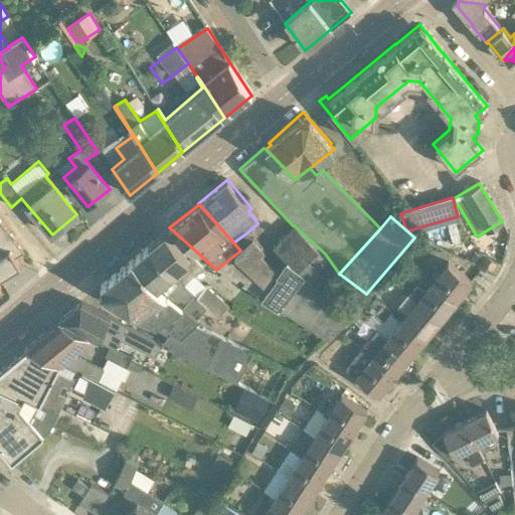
[(0,250),(1,253),(0,253),(0,278),(2,277),(4,280),(13,274),(12,272),(20,267),(14,256),(23,251),(0,219),(0,250)]
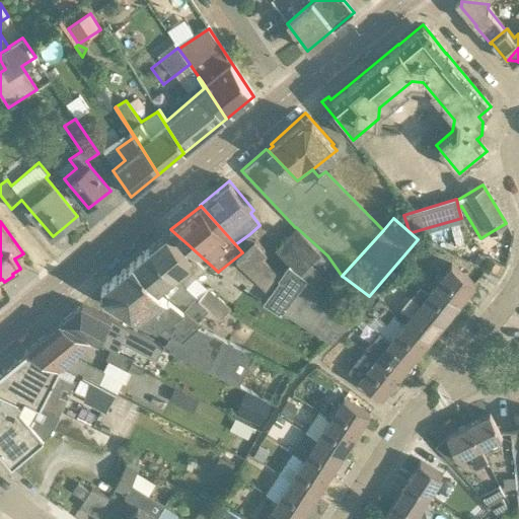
[(295,227),(296,228),(277,249),(287,262),(325,296),(345,278),(342,276),(327,255),(296,227),(295,227)]
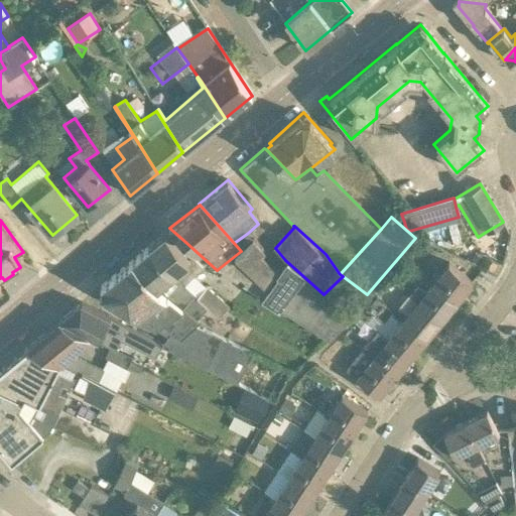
[(172,272),(184,284),(194,276),(204,267),(191,255),(187,258),(165,232),(150,245),(172,272)]
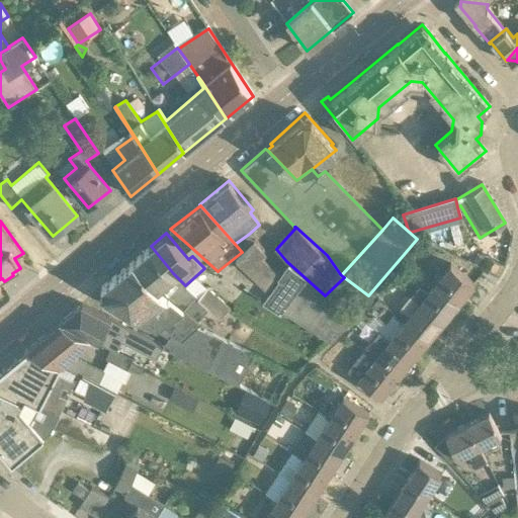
[(350,322),(325,295),(286,261),(278,273),(261,254),(265,250),(256,240),(249,234),(235,244),(242,252),(218,271),(247,290),(264,299),(331,343),(350,322)]
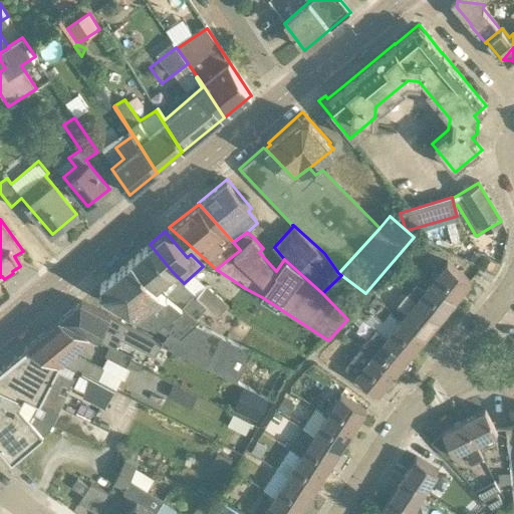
[(195,317),(207,305),(197,295),(184,283),(172,271),(150,244),(134,257),(157,285),(172,298),(181,308),(195,317)]
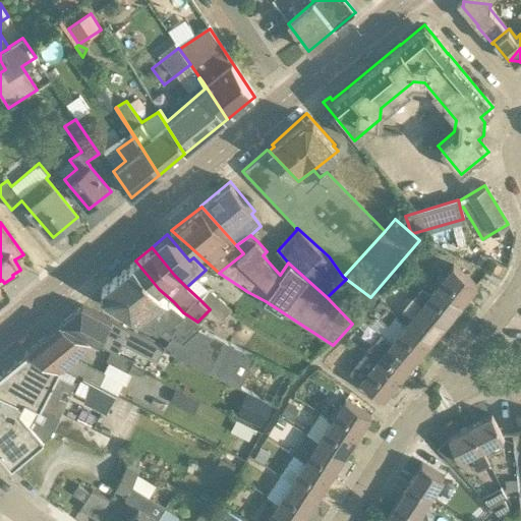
[(437,284),(462,303),(476,285),(475,283),(485,272),(459,258),(453,266),(444,276),(440,273),(433,280),(437,284)]
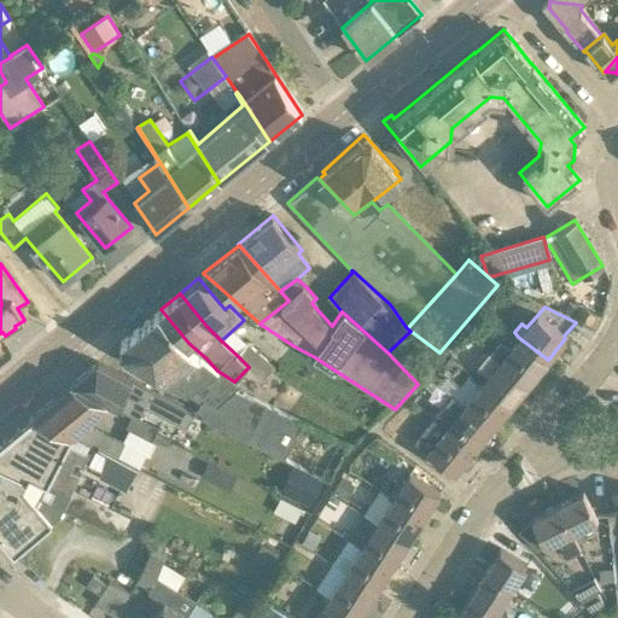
[(240,386),(234,382),(217,371),(207,359),(188,343),(161,309),(121,343),(122,354),(185,394),(200,402),(193,414),(285,460),(303,423),(234,390),(240,386)]
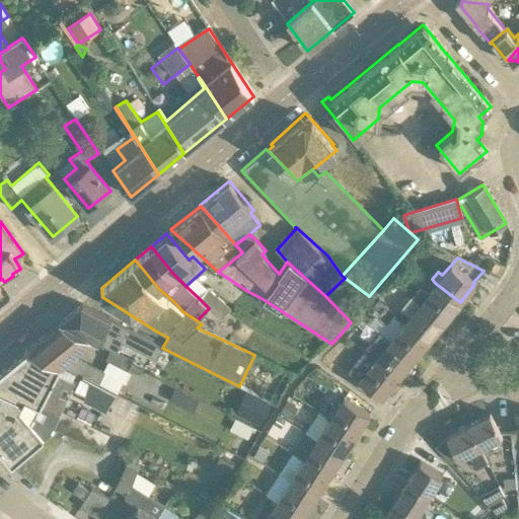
[(445,320),(460,302),(435,283),(428,292),(421,286),(413,295),(445,320)]
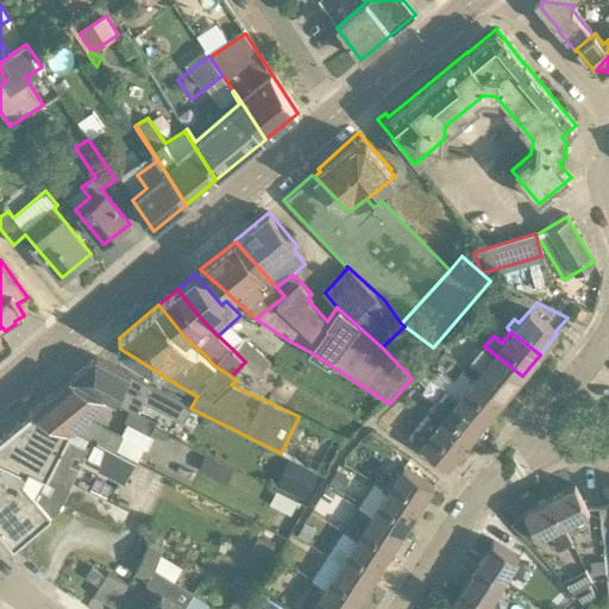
[(233,350),(245,362),(246,363),(259,374),(271,363),(245,339),(243,340),(233,350)]
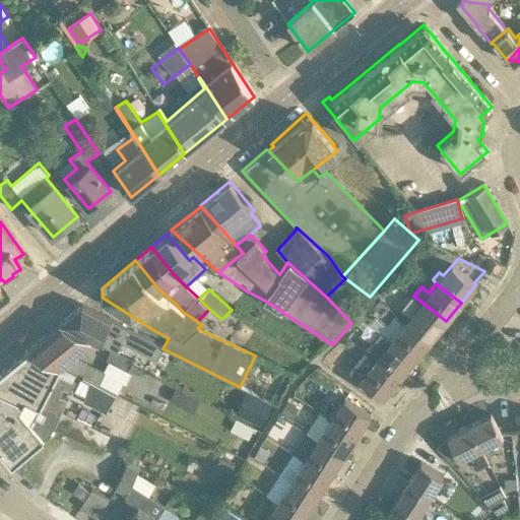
[(431,340),(446,321),(413,296),(412,297),(410,296),(400,308),(409,316),(405,321),(431,340)]
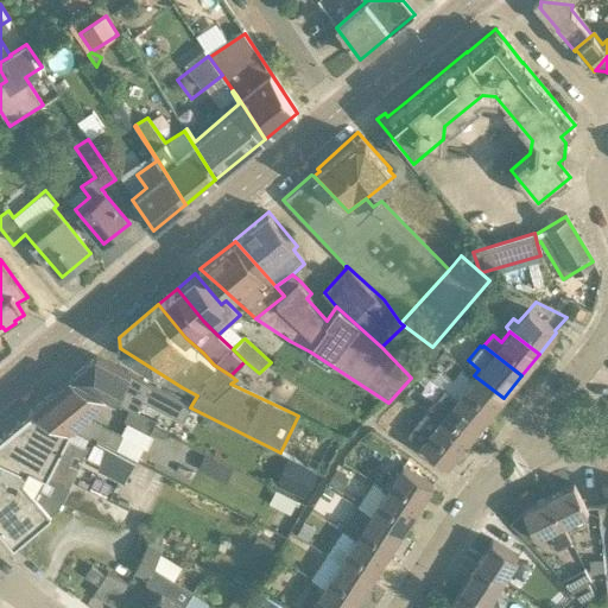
[(127,422),(150,435),(157,420),(137,411),(143,399),(183,420),(190,406),(95,356),(71,377),(113,399),(112,400),(116,403),(116,401),(131,409),(124,420),(127,422)]
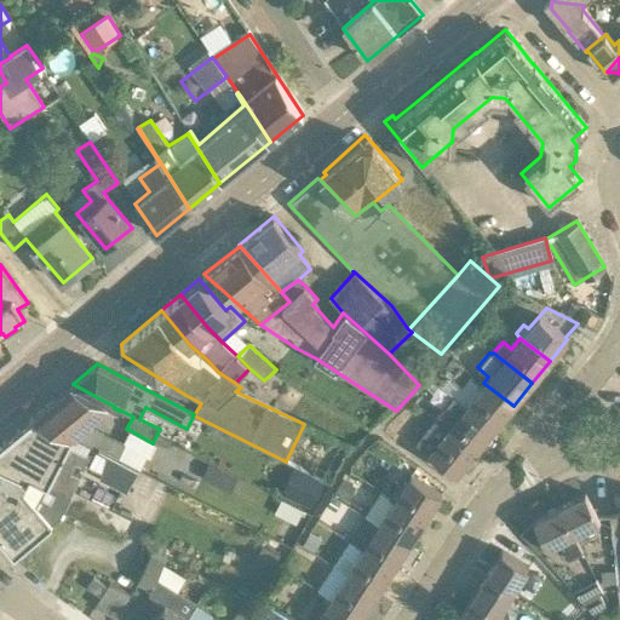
[(514,406),(483,383),(482,384),(471,374),(452,397),(464,407),(493,431),(514,406)]
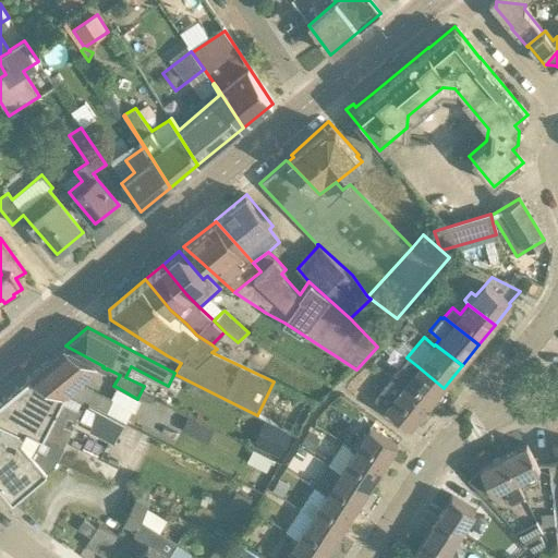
[(385,350),(389,355),(396,349),(390,344),(385,350)]
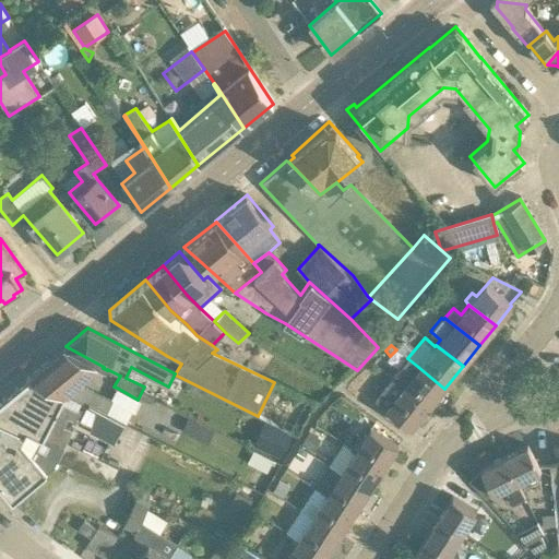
[(98,365),(103,368),(104,367),(66,346),(31,375),(66,395),(66,394),(88,405),(99,412),(123,424),(126,425),(132,412),(135,414),(142,402),(138,400),(117,388),(111,400),(99,394),(78,383),(98,365)]
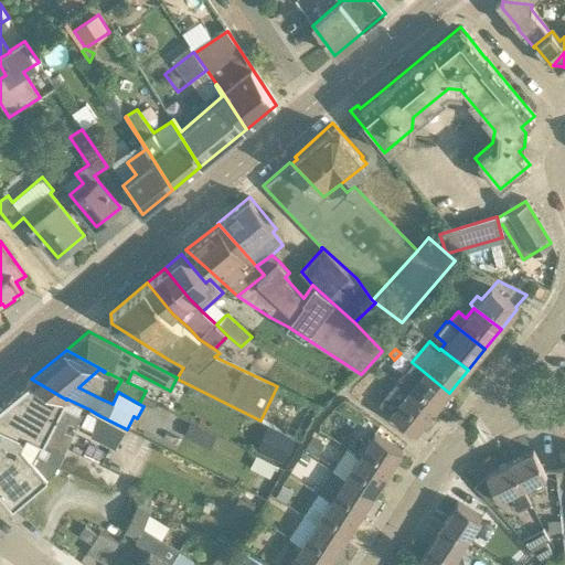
[(397,382),(395,384),(433,414),(449,393),(423,371),(412,363),(396,381),(397,382)]
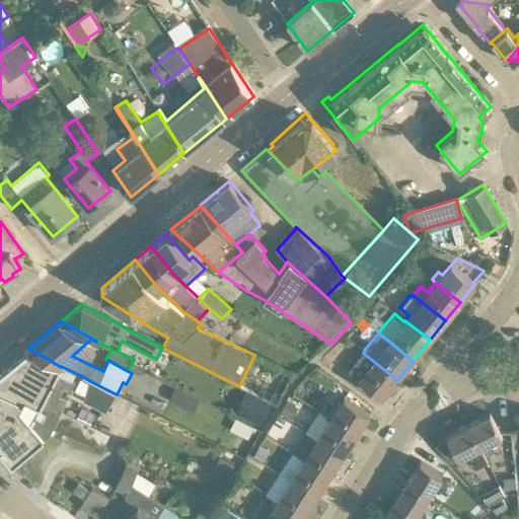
[(70,390),(75,381),(58,373),(61,367),(28,348),(0,371),(0,388),(22,400),(24,396),(60,413),(62,410),(68,398),(65,397),(68,390),(70,390)]
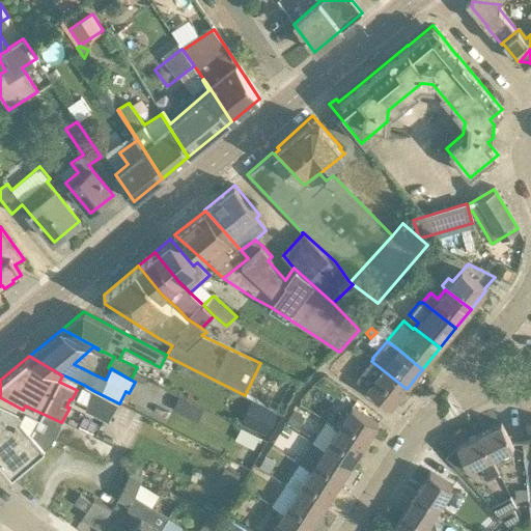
[(391,409),(407,389),(371,361),(356,380),(366,387),(365,388),(391,409)]
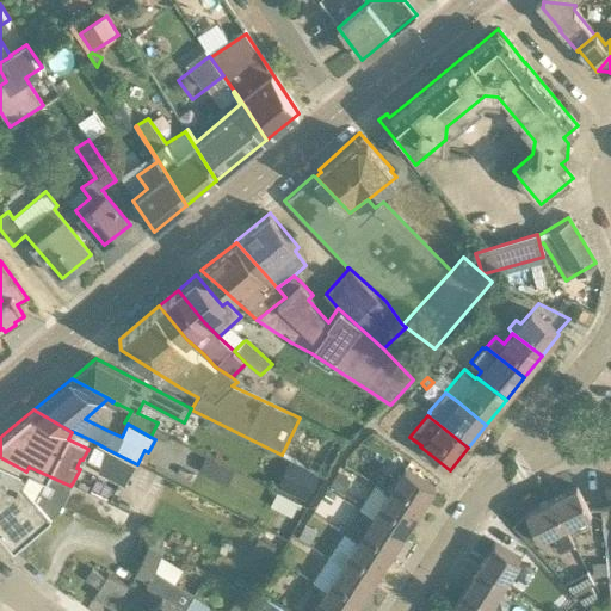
[(123,486),(135,463),(109,450),(97,473),(123,486)]
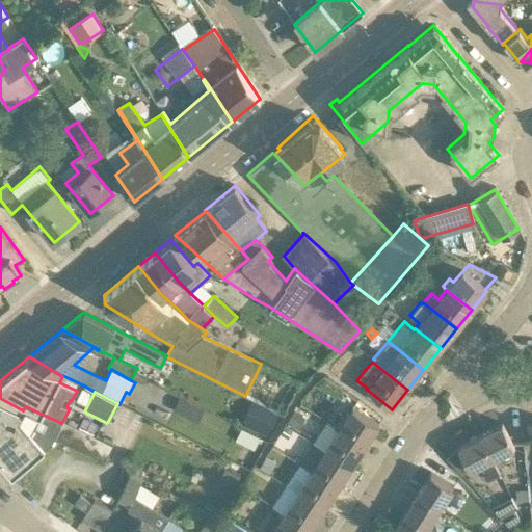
[(50,446),(54,437),(61,423),(25,406),(23,410),(0,398),(0,460),(14,476),(44,450),(50,446)]
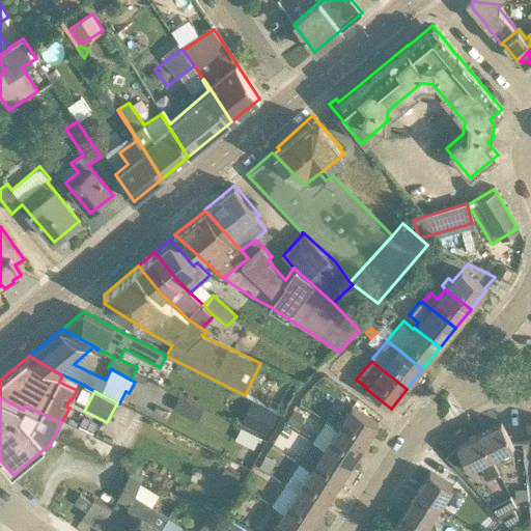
[(197,422),(203,410),(177,397),(172,410),(197,422)]
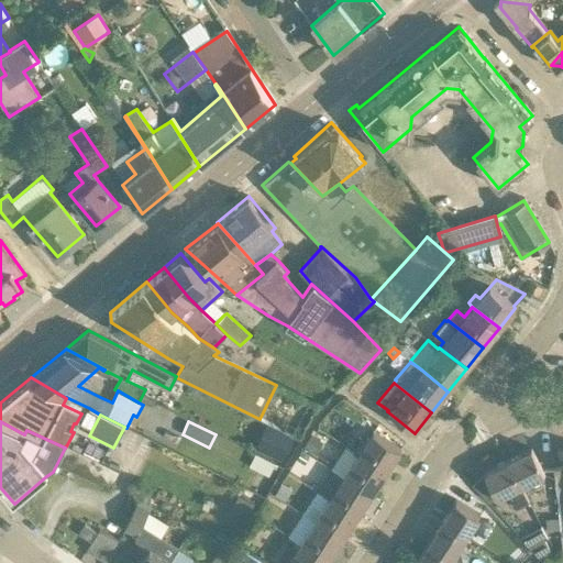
[(295,439),(273,428),(262,453),(282,463),(295,439)]
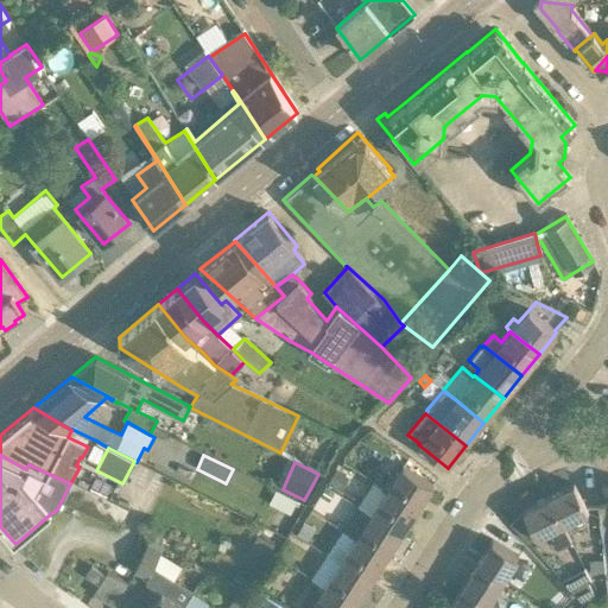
[(386,491),(417,510),(432,485),(403,466),(386,491)]
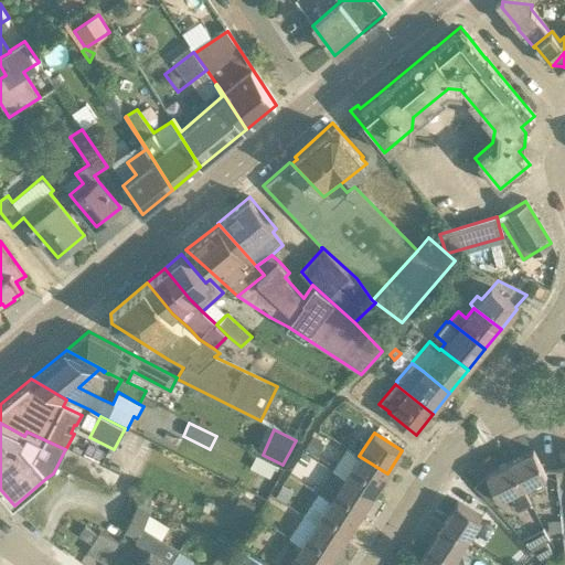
[(305,448),(318,456),(324,444),(312,436),(305,448)]
